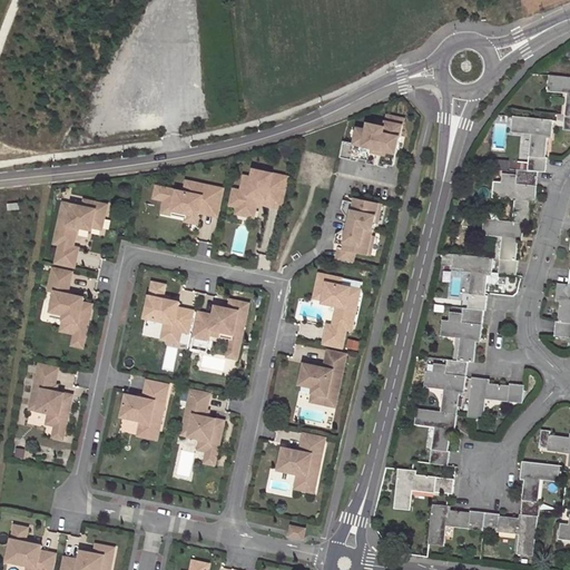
[(569,77),(550,76),(549,90),(569,91),(569,92),(568,116),(566,116),(566,120),(564,130),(569,130),(569,77)]
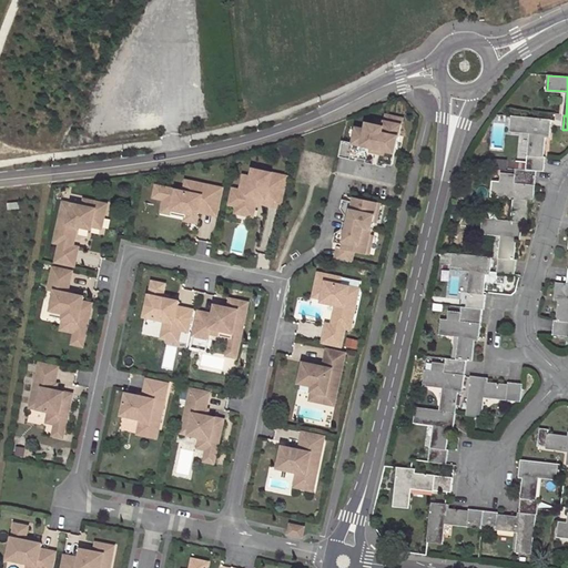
[(393,162),(402,118),(385,114),(384,121),(375,119),(374,124),(367,123),(365,130),(356,128),(353,142),(342,140),(338,156),(355,160),(356,158),(356,154),(366,156),(365,160),(364,162),(384,166),(385,163),(386,160),(393,162)]
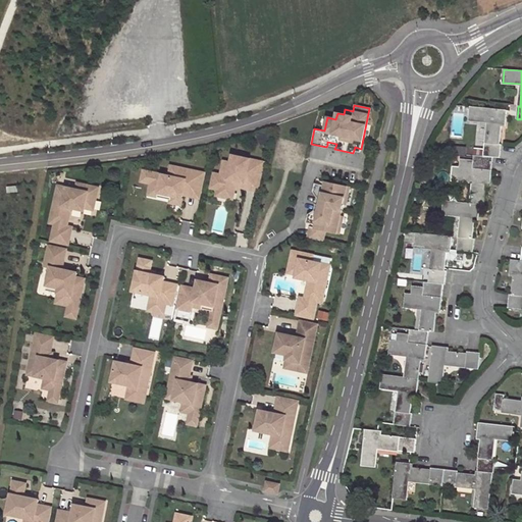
[(507,110),(471,107),(470,120),(489,122),(487,144),(485,144),(484,150),(484,156),(493,157),(501,158),(502,145),(501,145),(502,126),(506,126),(507,110)]
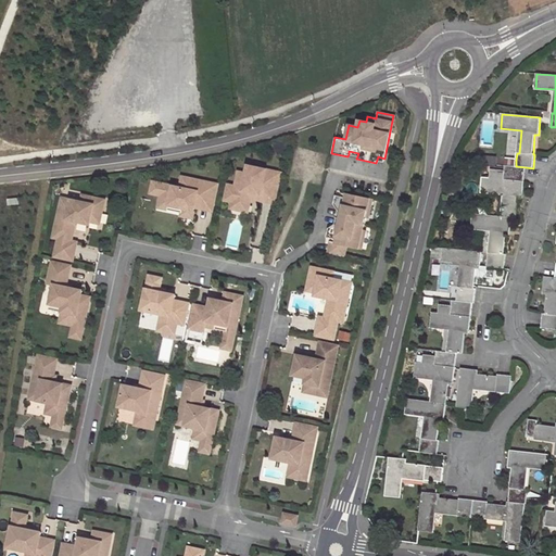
[(522,194),(526,167),(516,166),(506,166),(506,171),(491,169),(490,177),(485,177),(484,192),(505,194),(503,217),(512,217),(517,218),(518,194),(522,194)]
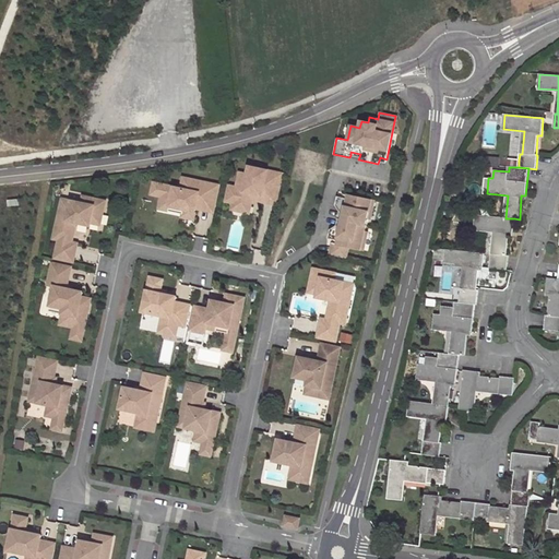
[(275,207),(282,176),(249,169),(247,177),(239,175),(236,190),(233,205),(242,207),(250,210),(251,202),(252,197),(261,199),(260,204),(275,207)]
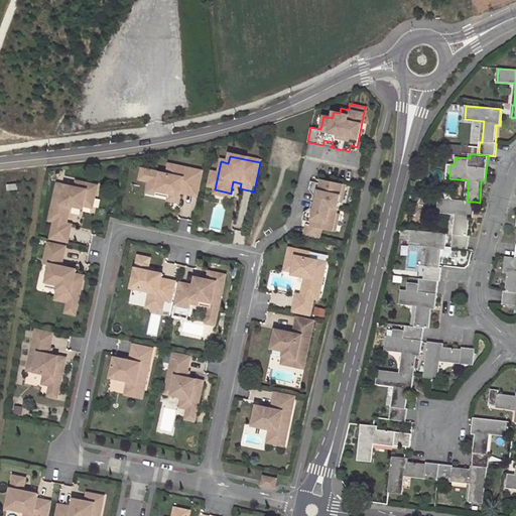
[(166,175),(151,172),(149,182),(148,185),(157,187),(156,192),(168,196),(168,199),(167,202),(172,203),(178,205),(180,195),(181,189),(198,192),(202,172),(168,165),(166,175)]
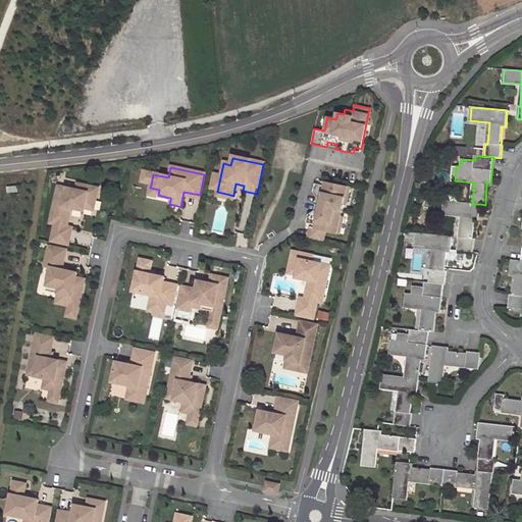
[(151,185),(153,174),(143,172),(141,183),(151,185)]
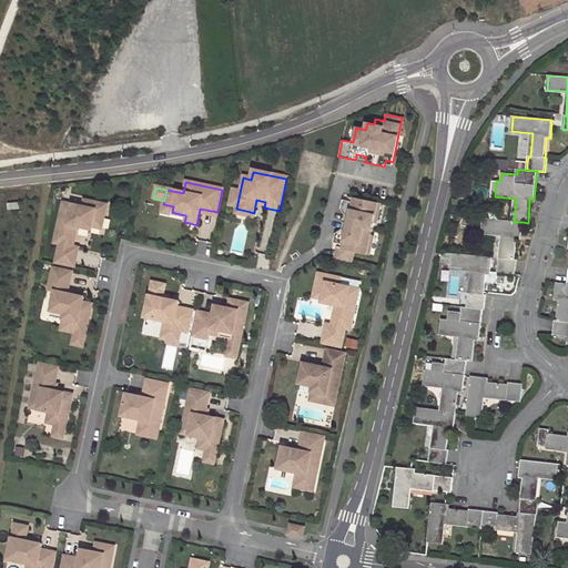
[(240,193),(232,191),(227,206),(236,209),(240,193)]
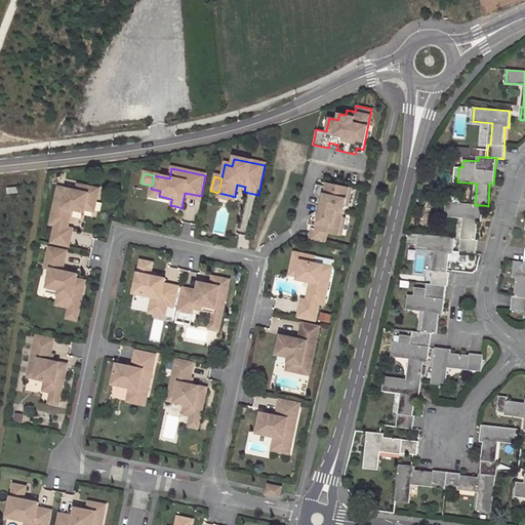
[(348,206),(352,189),(318,182),(315,193),(320,194),(319,199),(316,211),(315,216),(310,215),(308,221),(307,228),(312,229),(309,239),(324,242),(326,232),(340,235),(345,218),(342,217),(346,205),(348,206)]
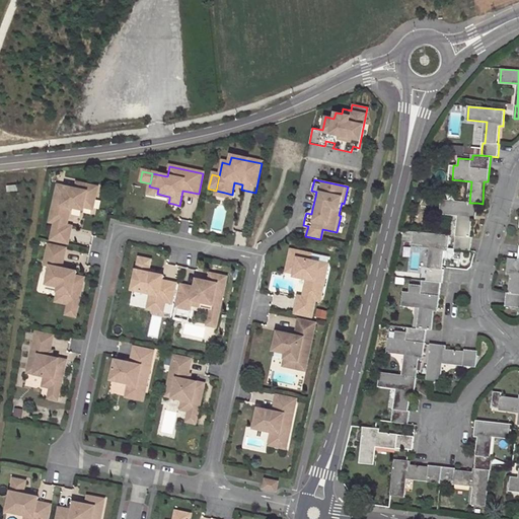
[(56,186),(49,222),(54,223),(50,240),(67,244),(71,226),(66,225),(59,224),(62,211),(69,213),(70,207),(82,210),(83,208),(85,198),(94,200),(96,187),(76,182),(74,189),(56,186)]
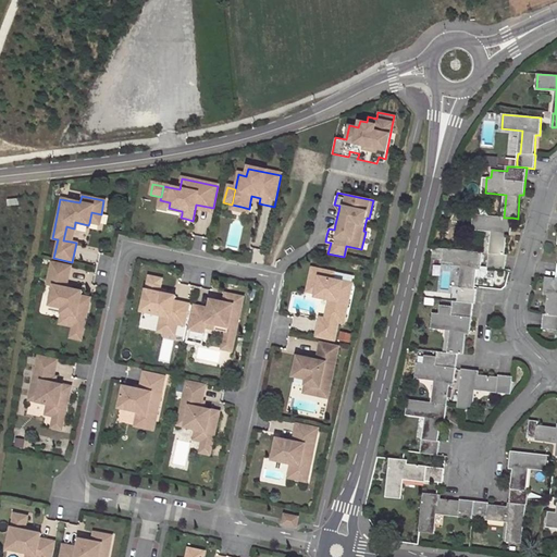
[(170,202),(160,200),(158,210),(182,214),(182,211),(169,208),(170,202)]
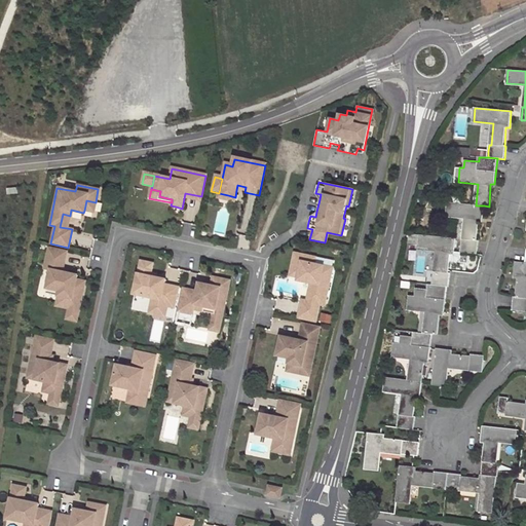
[(201,196),(185,193),(184,198),(200,201),(201,196)]
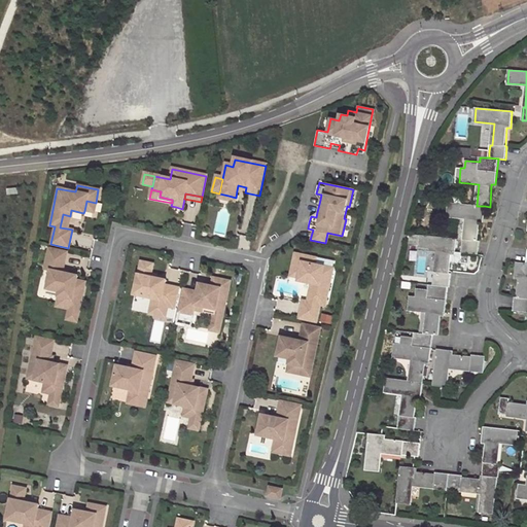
[(96,203),(86,201),(84,211),(93,212),(96,203)]
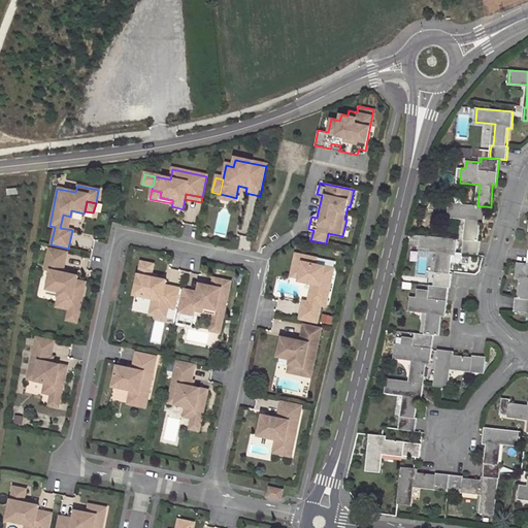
[(465,240),(463,240),(462,253),(480,254),(481,241),(479,241),(481,220),(485,220),(486,206),(477,206),(449,203),(448,217),(467,219),(465,240)]
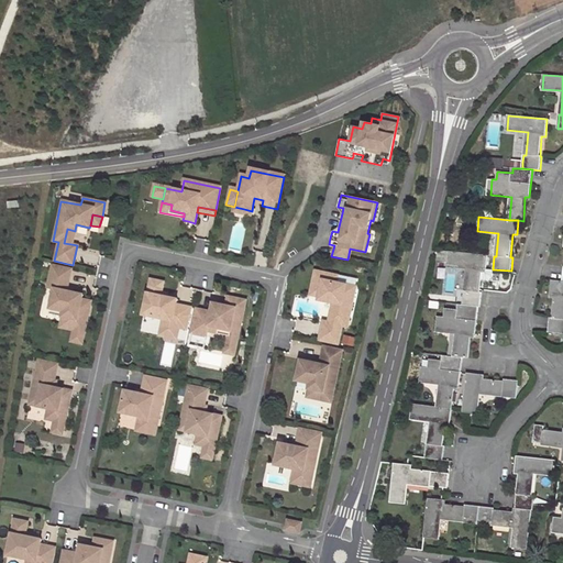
[(75,231),(67,229),(64,243),(72,244),(74,236),(75,231)]
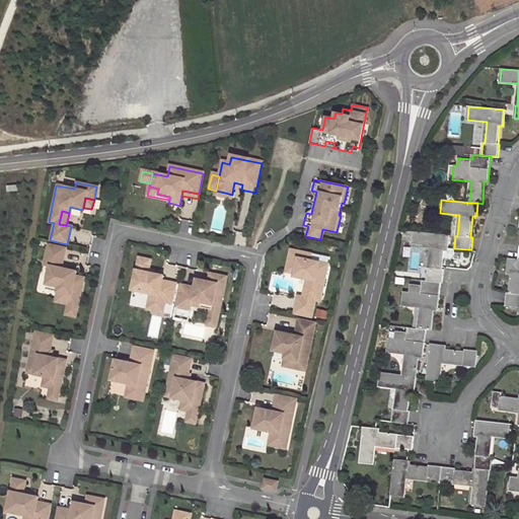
[(450,235),(414,231),(413,244),(432,246),(429,269),(428,269),(426,281),(441,282),(443,282),(444,270),(442,270),(444,255),(444,247),(448,248),(450,235)]
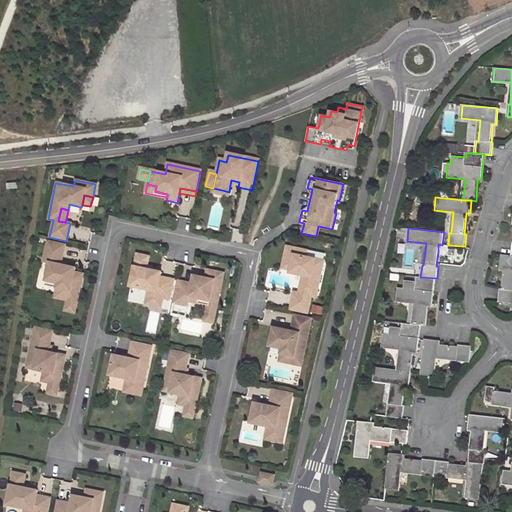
[(64,245),(47,242),(43,262),(49,263),(44,286),(55,288),(69,291),(78,293),(81,282),(82,274),(74,273),(75,268),(64,266),(63,268),(60,267),(61,263),(64,245)]
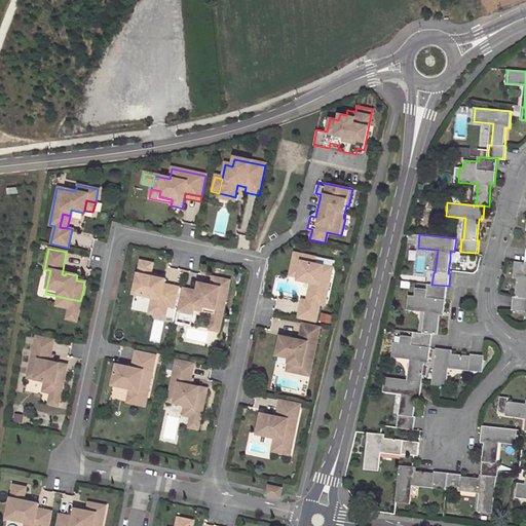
[(314,257),(293,253),(290,265),(299,267),(297,276),(297,279),(309,282),(308,288),(317,290),(315,302),(306,300),(301,299),(297,316),(314,321),(318,303),(324,304),(331,266),(312,263),(314,257)]
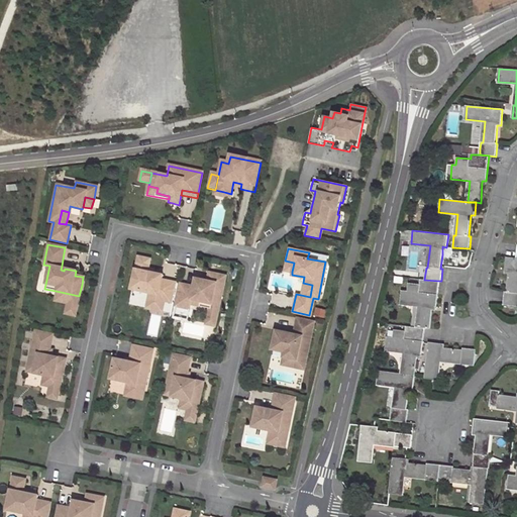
[(149,260),(137,256),(131,289),(149,293),(148,298),(157,299),(156,303),(164,304),(164,301),(171,302),(175,283),(162,280),(163,275),(159,274),(152,273),(147,272),(147,269),(149,260)]
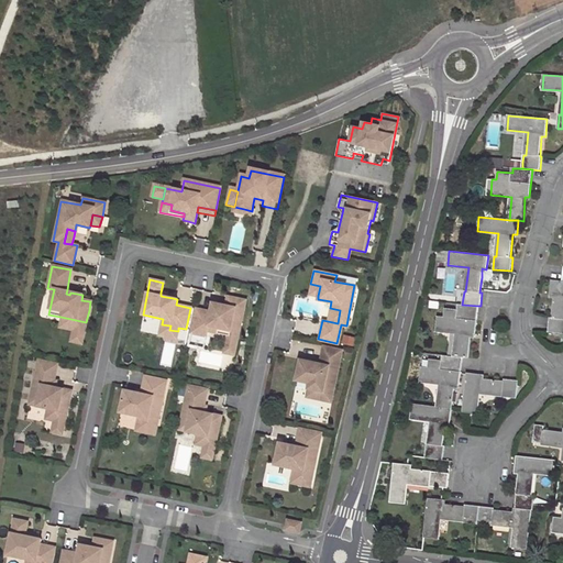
[(562,280),(552,279),(550,294),(554,295),(554,298),(552,318),(550,318),(549,332),(552,332),(562,332),(562,280)]
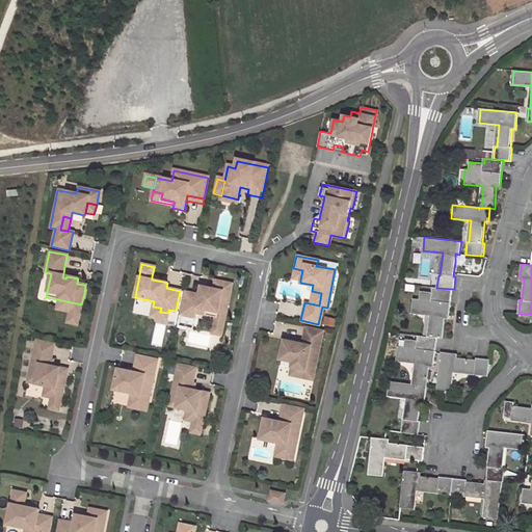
[(302,270),(293,268),(291,278),(300,280),(302,270)]
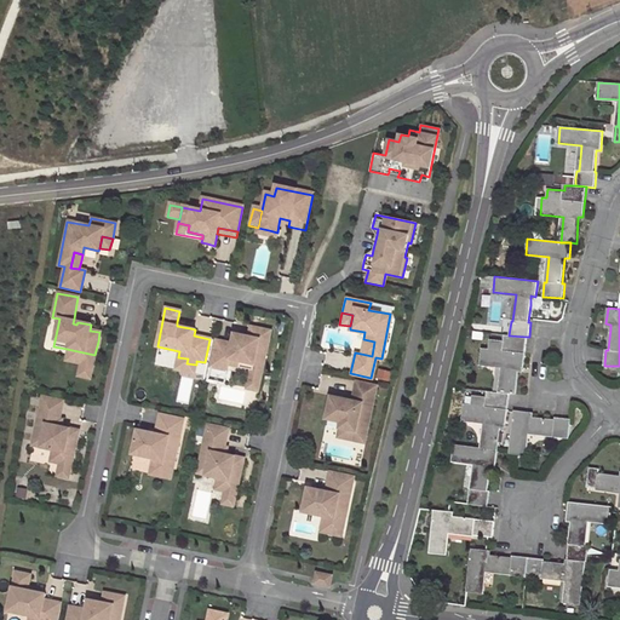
[(233,344),(216,340),(210,367),(227,371),(228,365),(240,367),(241,361),(263,366),(270,331),(251,327),(248,337),(240,334),(234,333),(233,344)]
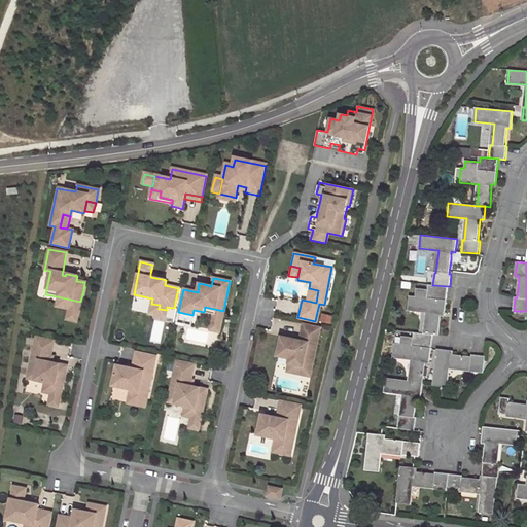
[(425,334),(433,335),(438,336),(441,316),(445,317),(448,286),(432,285),(428,284),(428,289),(417,289),(416,296),(410,295),(409,310),(428,312),(425,334)]
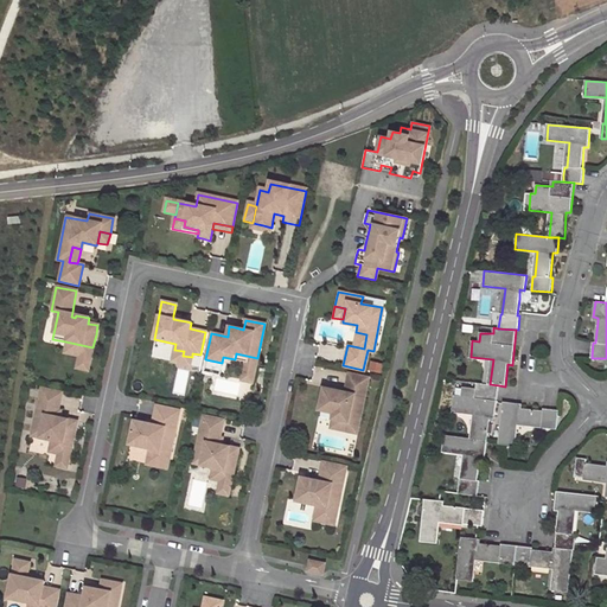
[(366,334),(356,332),(355,340),(353,346),(364,349),(366,334)]
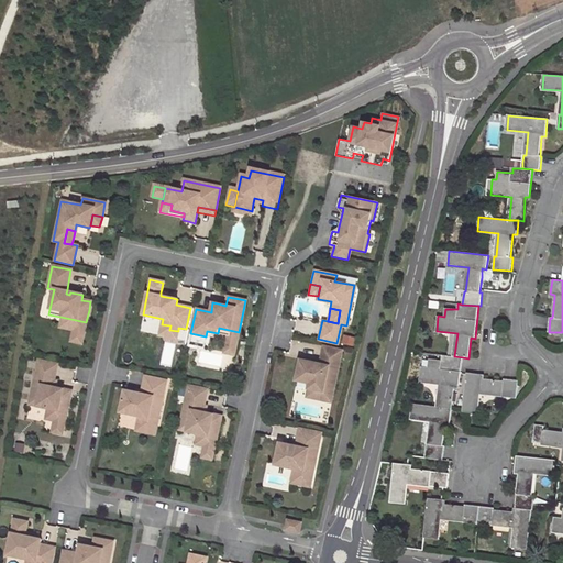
[(76,320),(61,317),(58,328),(74,331),(70,342),(81,344),(86,322),(76,320)]
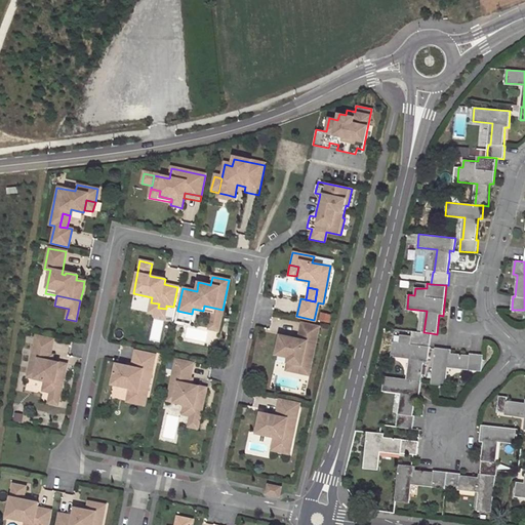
[(159,304),(151,303),(149,313),(164,317),(166,309),(158,308),(159,304)]
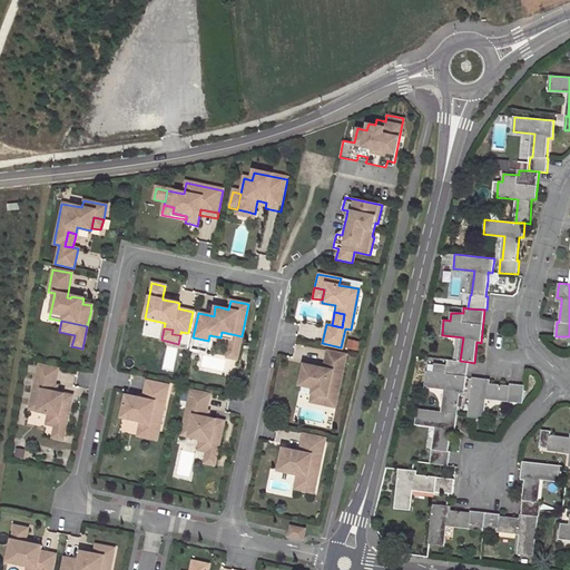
[(242,336),(222,332),(220,337),(231,340),(226,357),(237,360),(242,336)]
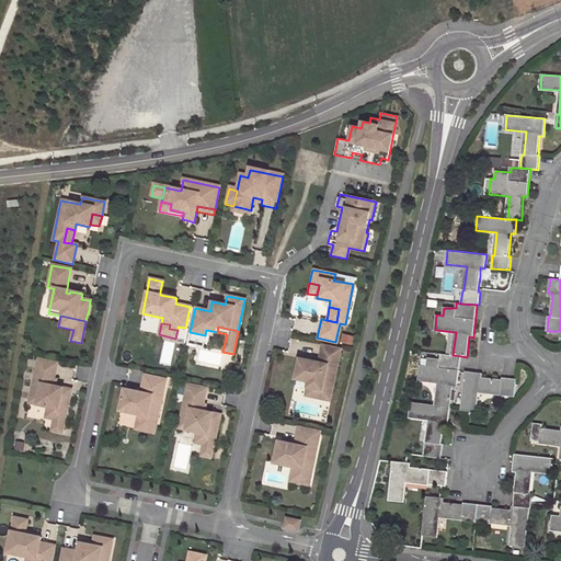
[(560,339),(560,331),(550,331),(549,340),(560,341),(560,339)]
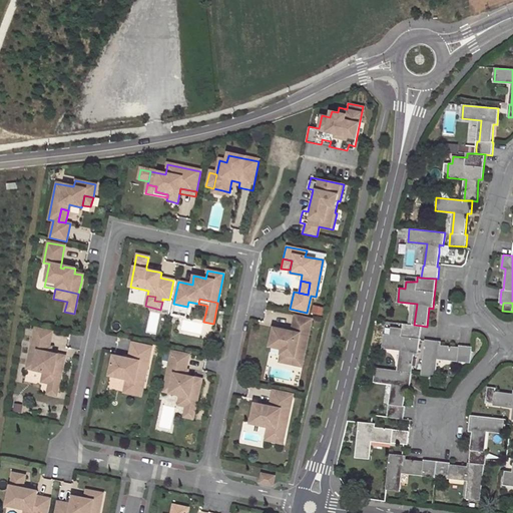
[(312,319),(295,316),(292,331),(274,328),(272,340),(271,346),(283,349),(282,354),(304,358),(312,319)]
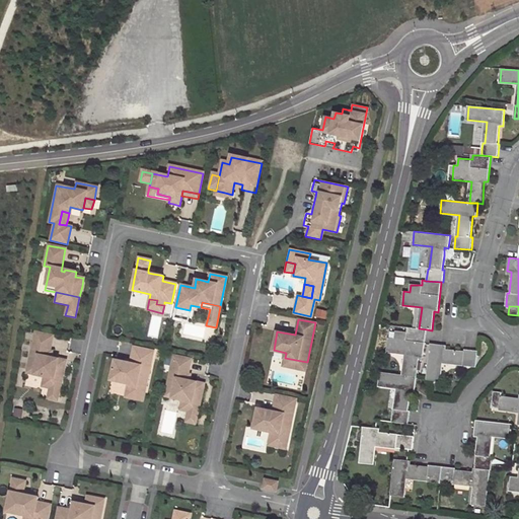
[(426,342),(427,329),(419,328),(409,327),(408,332),(395,330),(395,339),(389,338),(387,352),(406,354),(403,375),(417,377),(419,359),(424,359),(426,342)]
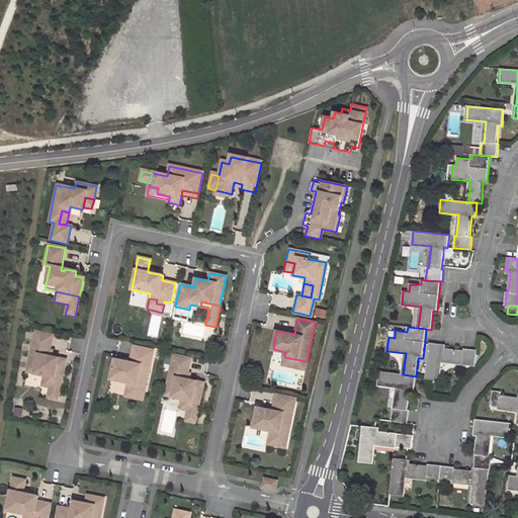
[(53,336),(35,332),(27,373),(45,376),(53,378),(62,380),(64,370),(66,360),(51,357),(47,356),(48,351),(50,351),(53,336)]
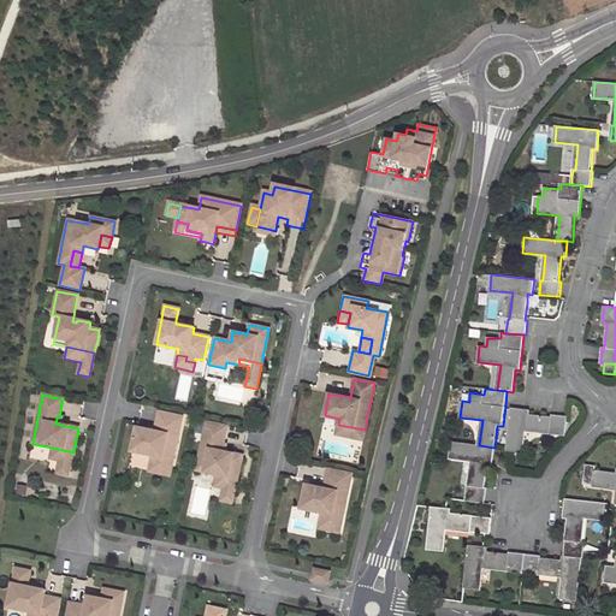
[(511,408),(507,451),(522,452),(525,431),(551,432),(551,434),(566,436),(568,416),(552,415),(552,416),(531,415),(531,410),(511,408)]
